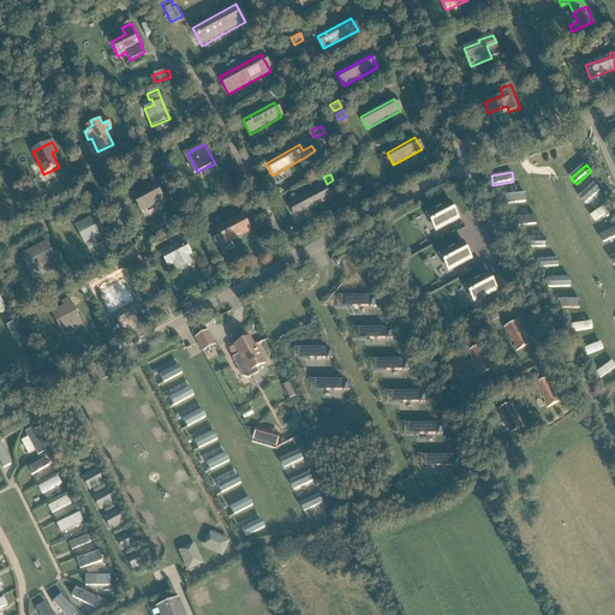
[(601,190),(595,183),(579,196),(585,203),(601,190)]
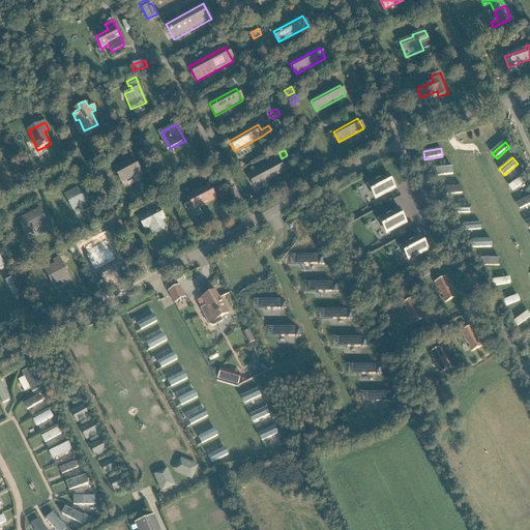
[(121,184),(141,173),(133,158),(113,170),(121,184)]
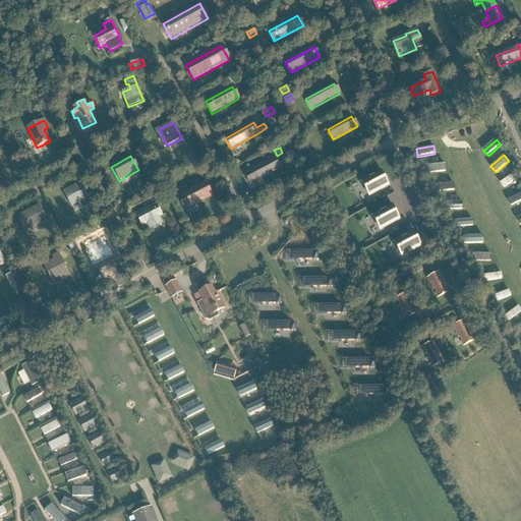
[(274,159),(245,174),(250,184),(279,169),(274,159)]
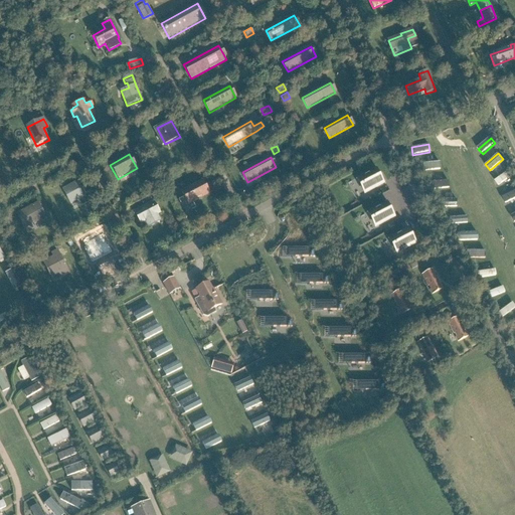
[(442,163),(421,165),(421,173),(442,172),(442,163)]
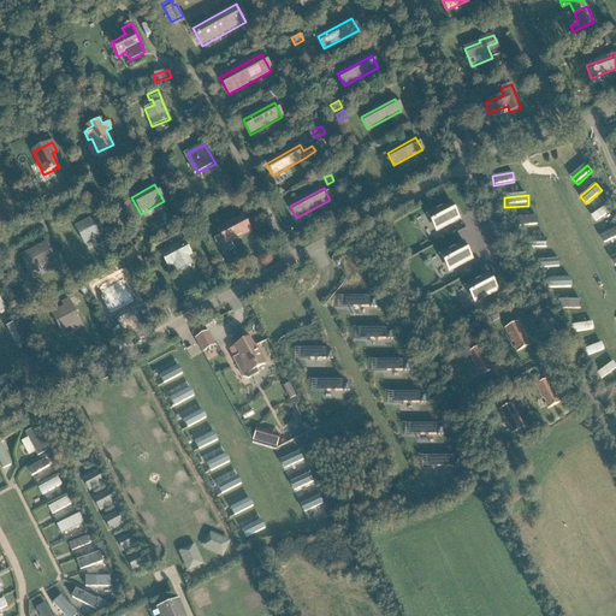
[(450,200),(427,213),(427,214),(428,213),(434,225),(440,221),(444,227),(458,219),(449,202),(451,201),(450,200)]
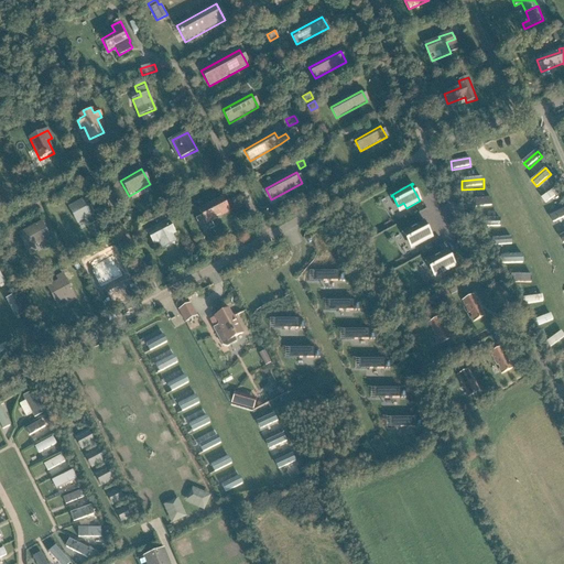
[(562,195),(557,187),(541,198),(545,205),(562,195)]
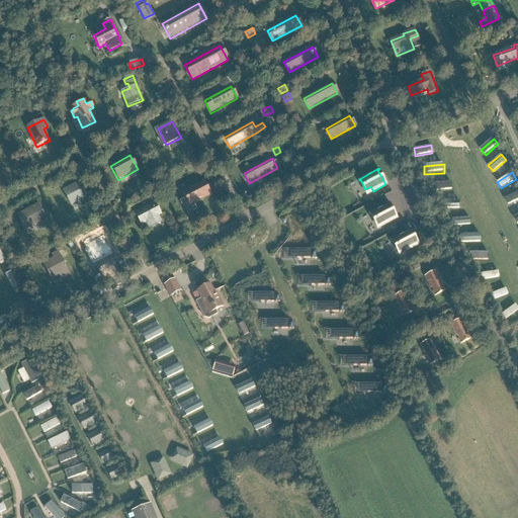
[(451,181),(431,183),(431,191),(451,190),(451,181)]
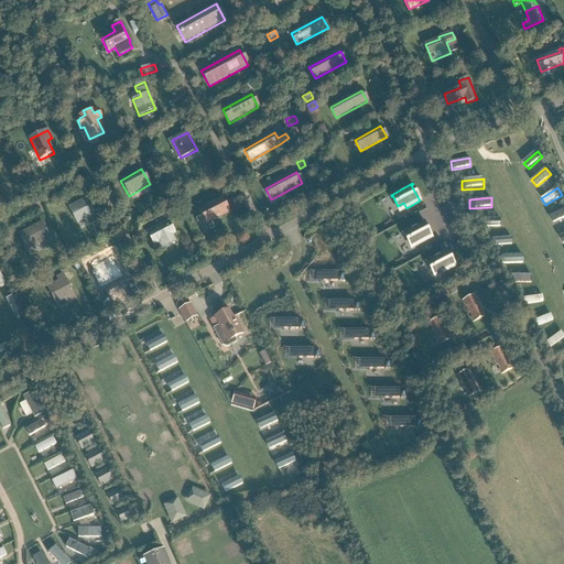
[(77,224),(95,215),(86,198),(68,208),(77,224)]
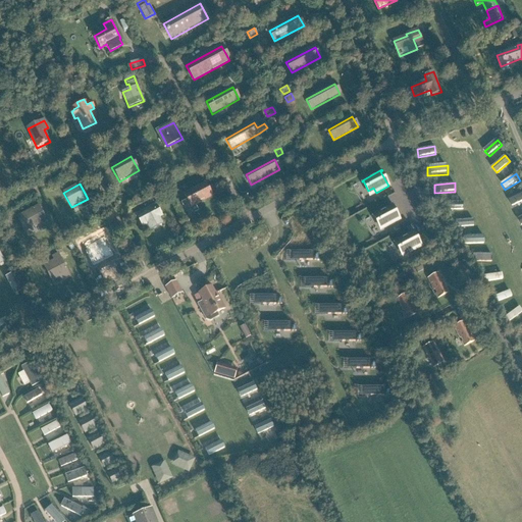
[(212,197),(205,184),(184,195),(191,208),(212,197)]
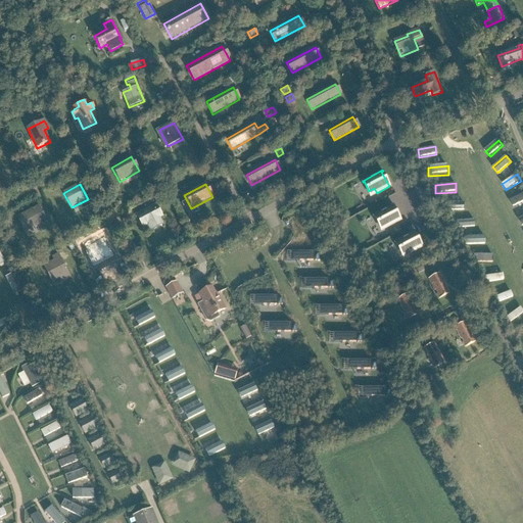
[(522,202),(522,194),(510,201),(513,207),(522,202)]
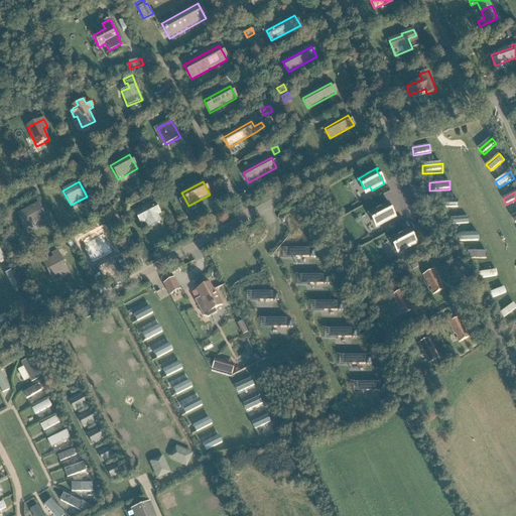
[(461,201),(439,202),(440,210),(460,209),(461,201)]
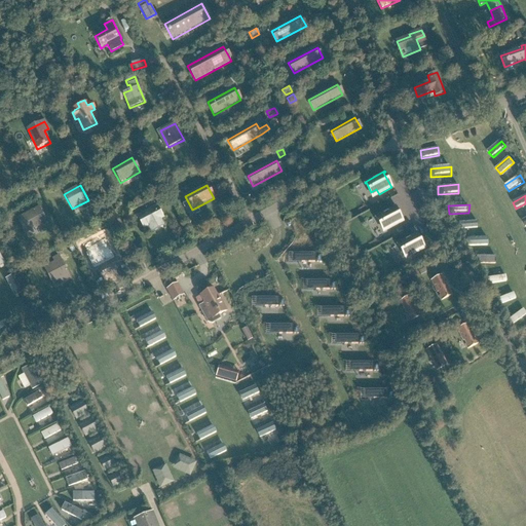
[(396,205),(376,217),(377,217),(382,227),(387,224),(390,229),(403,222),(395,208),(397,207),(396,205)]
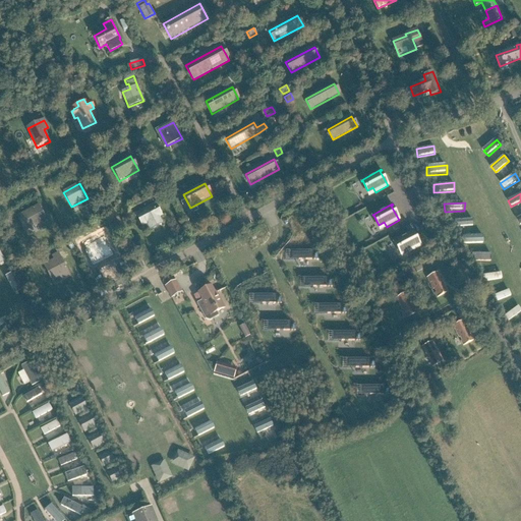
[(136,215),(142,226),(147,224),(151,230),(162,225),(159,218),(161,216),(155,205),(136,215)]
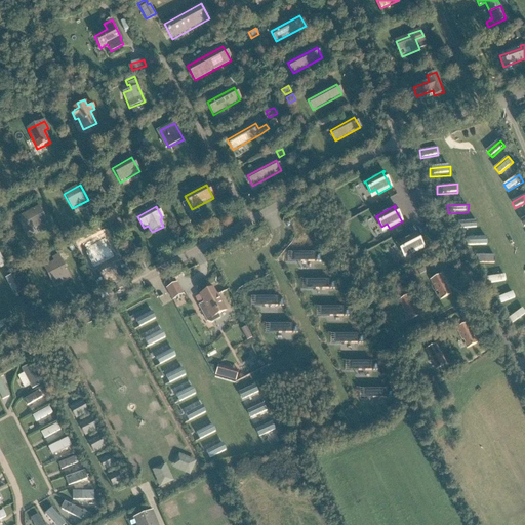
[(33,210),(17,218),(25,234),(41,225),(33,210)]
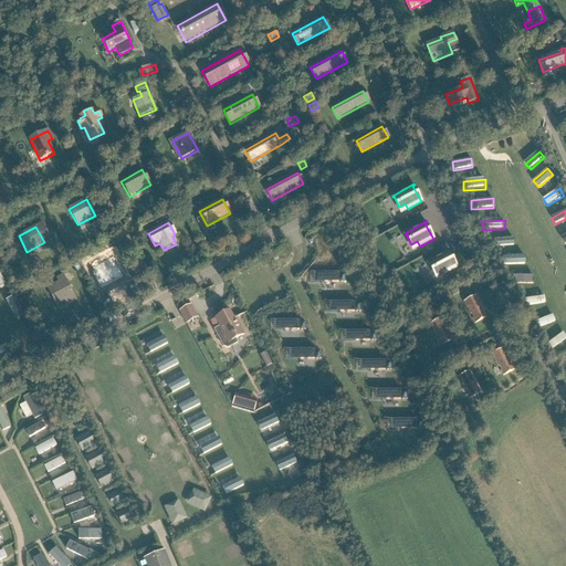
[(305,239),(308,247),(326,239),(323,231),(305,239)]
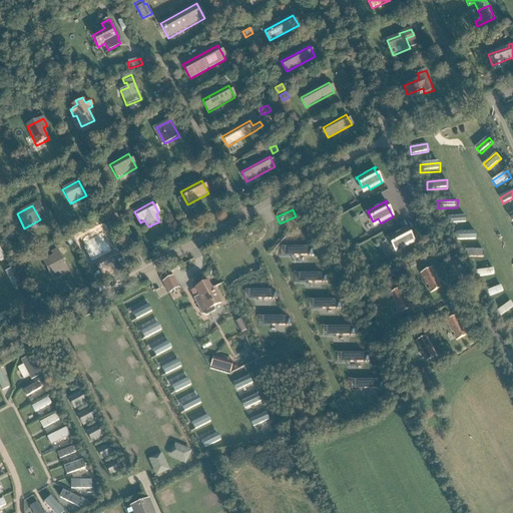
[(466,216),(446,217),(446,225),(466,224),(466,216)]
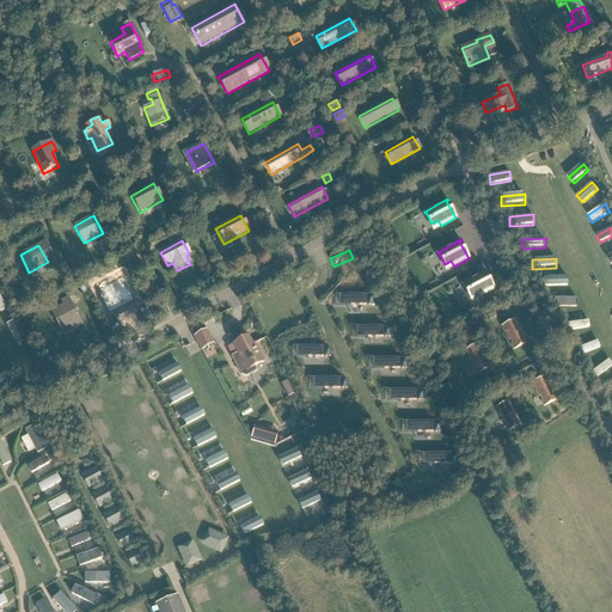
[(344,288),(366,279),(361,269),(340,280),(344,288)]
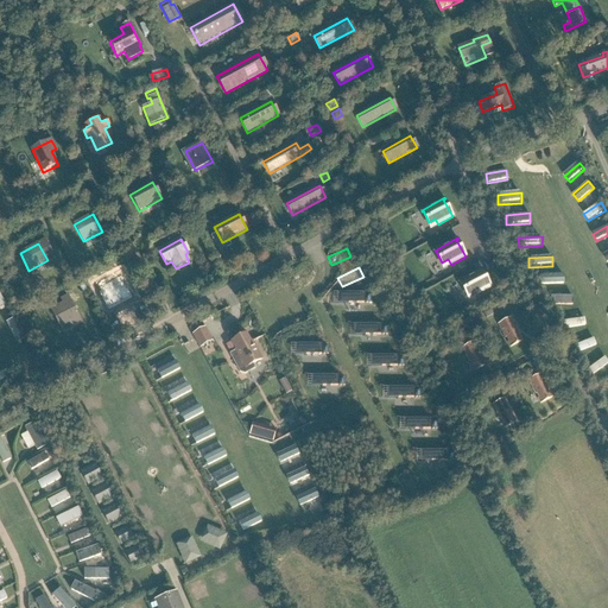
[(482,268),(460,282),(460,283),(461,282),(467,293),(473,290),(476,296),(491,287),(481,271),(483,270),(482,268)]
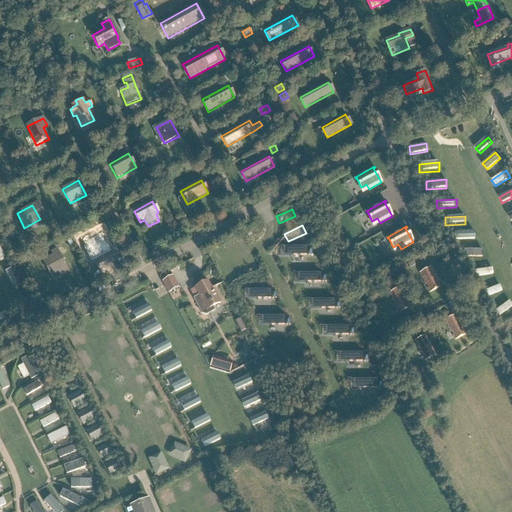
[(475,232),(455,233),(455,241),(475,240),(475,232)]
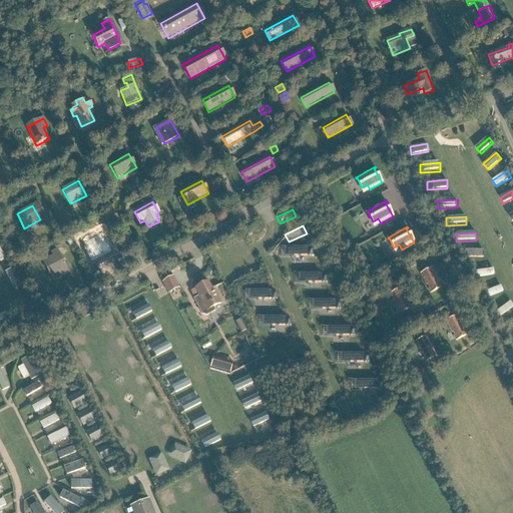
[(87,245),(85,246),(92,260),(110,249),(103,236),(95,240),(93,238),(85,242),(87,245)]
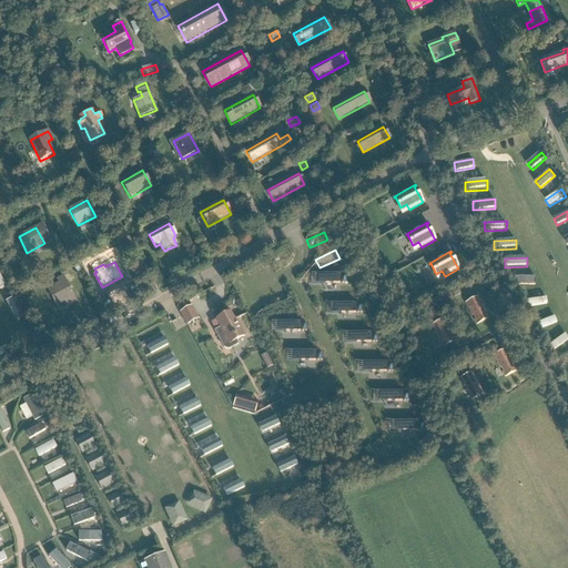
[(282,274),(286,283),(304,274),(300,266),(282,274)]
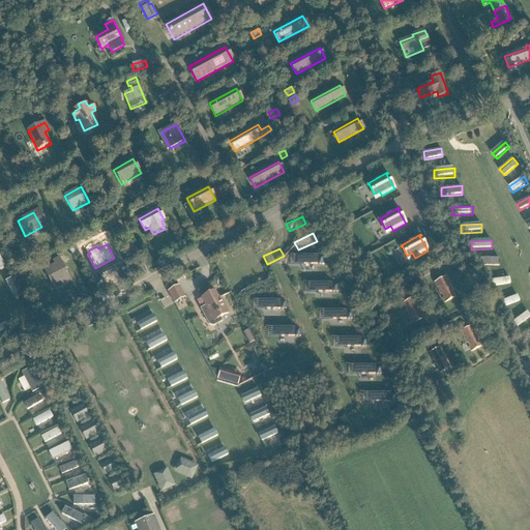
[(294,265),(317,265),(317,256),(294,256),(294,265)]
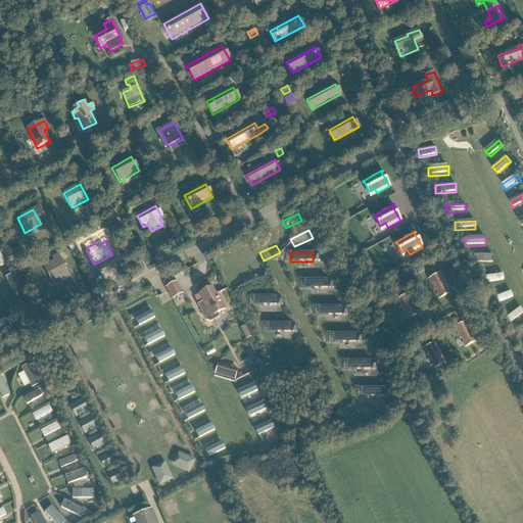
[(60,258),(58,254),(52,257),(54,262),(44,267),(52,282),(59,278),(61,281),(69,277),(60,258)]
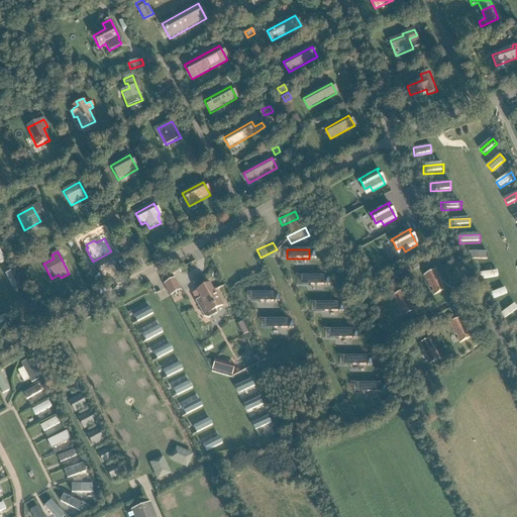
[(489,252),(469,253),(469,262),(489,261),(489,252)]
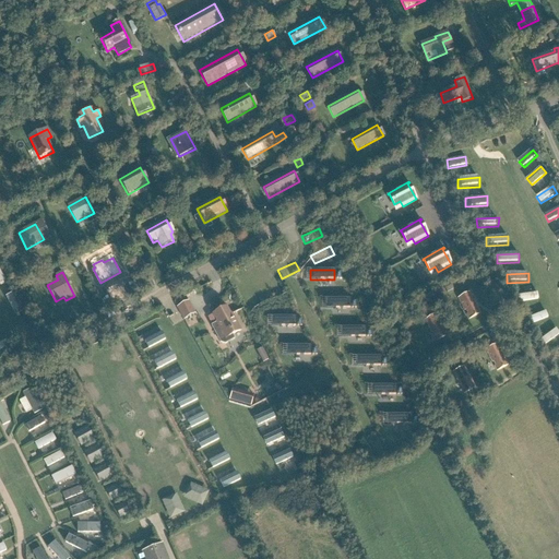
[(304,283),(289,290),(293,298),(308,290),(304,283)]
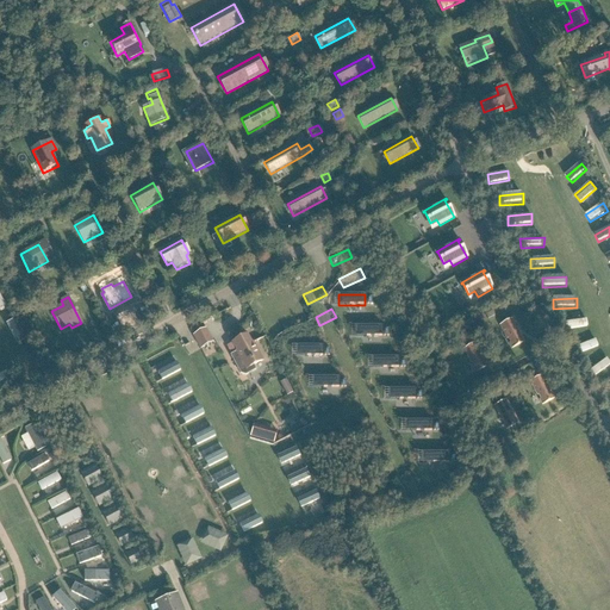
[(524,343),(511,319),(499,327),(512,349),(524,343)]
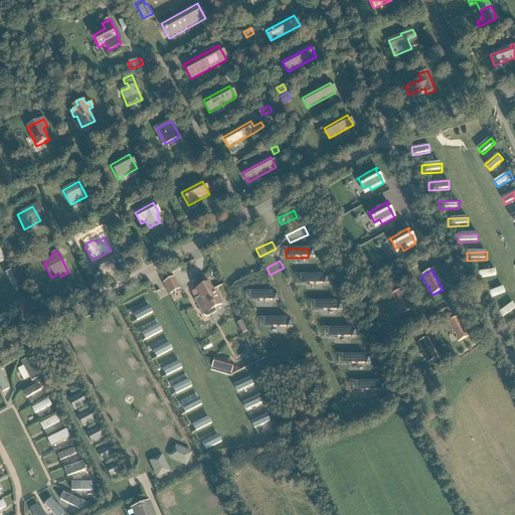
[(495,272),(477,273),(477,280),(495,279),(495,272)]
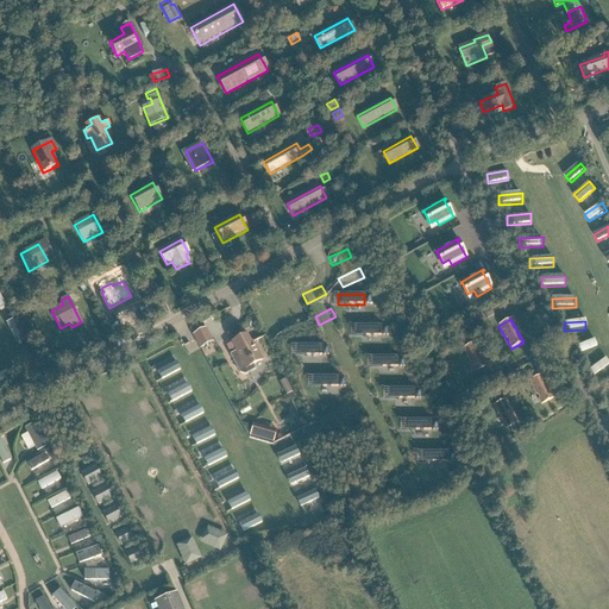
[(16,344),(24,340),(13,322),(6,326),(16,344)]
